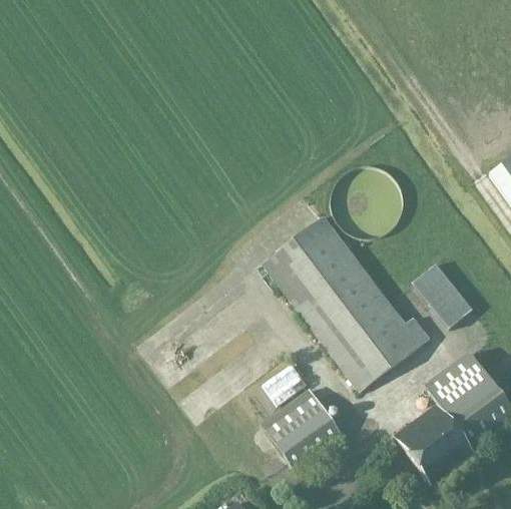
[(510,156),(492,170),(510,195),(510,156)]
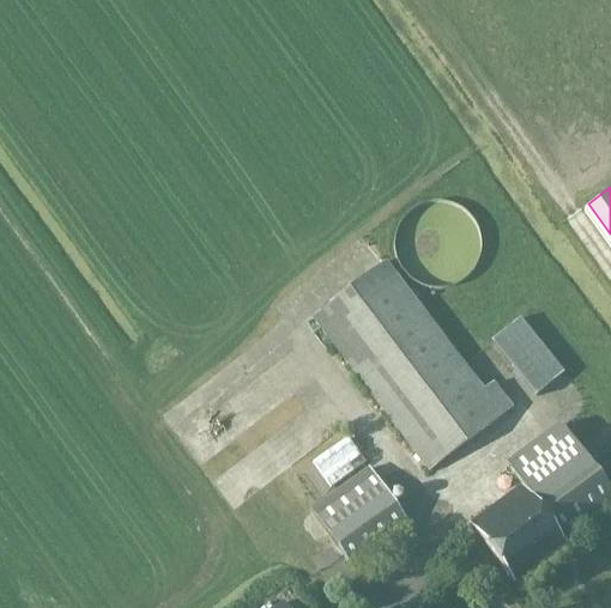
[(514,405),(495,377),(485,385),(387,256),(312,314),(429,468),(514,405)]
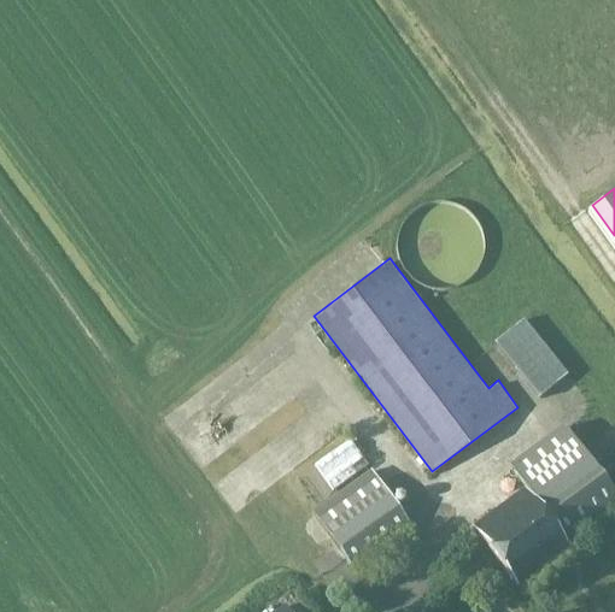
[(539,395),(568,371),(525,316),(495,340),(539,395)]
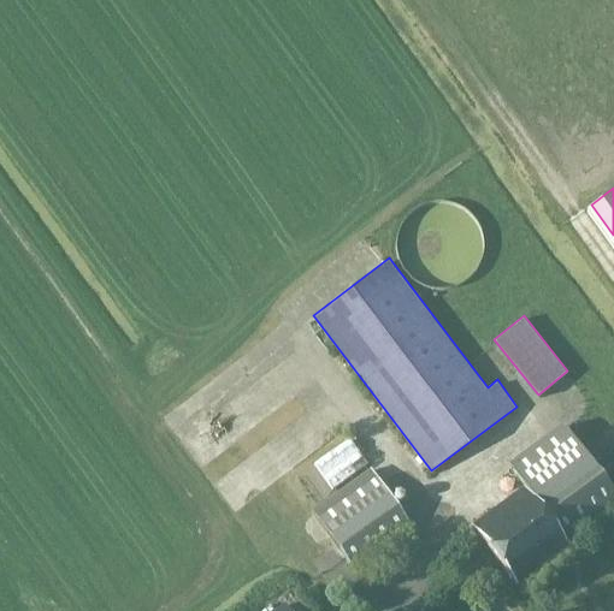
[(520,480),(468,520),(518,583),(571,544),(567,540),(613,504),(613,490),(565,422),(508,462),(520,480)]
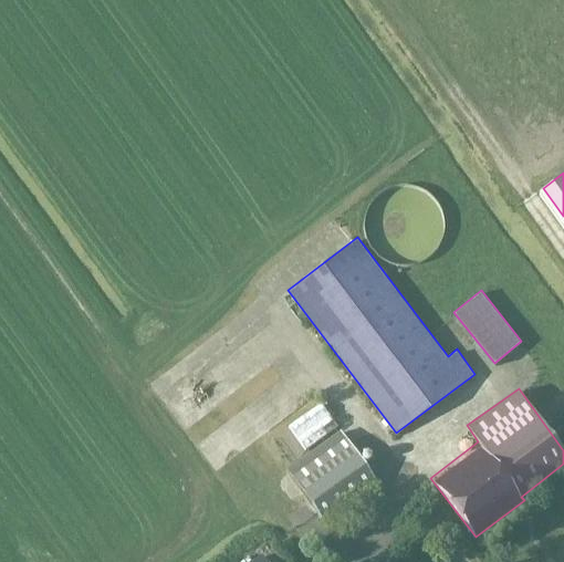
[(322,401),(289,424),(305,447),(338,424),(322,401)]
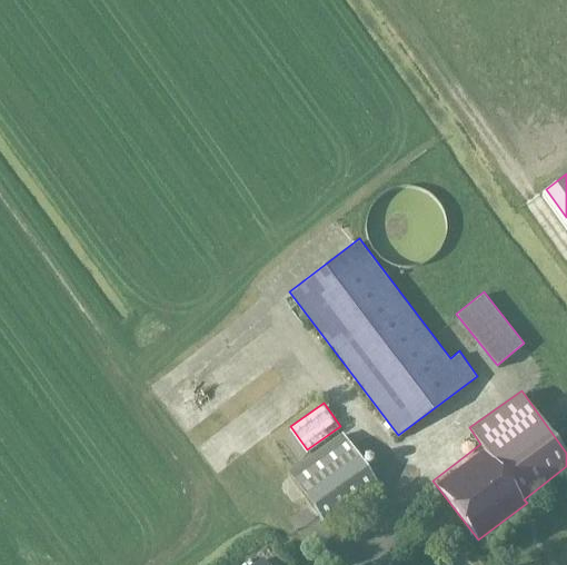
[(342,430),(288,471),(326,522),(379,483),(342,430)]
